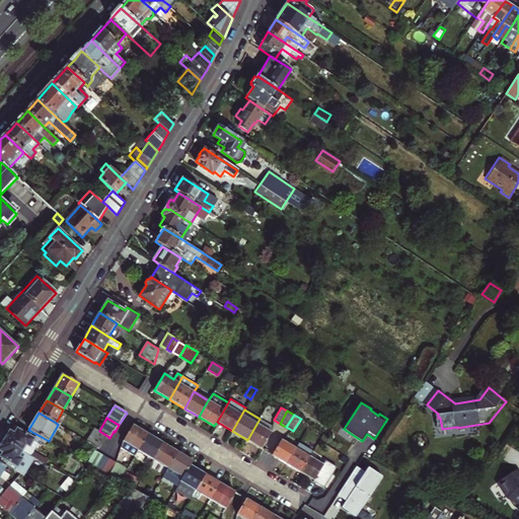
[(272,427),(260,419),(247,440),(262,448),(271,433),(272,427)]
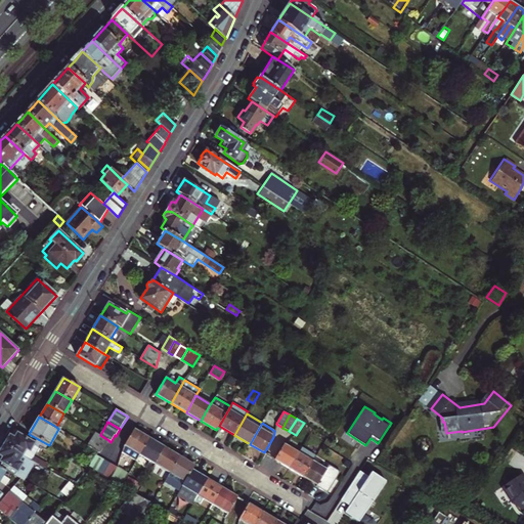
[(124,446),(122,453),(136,462),(140,455),(149,439),(134,429),(124,446)]
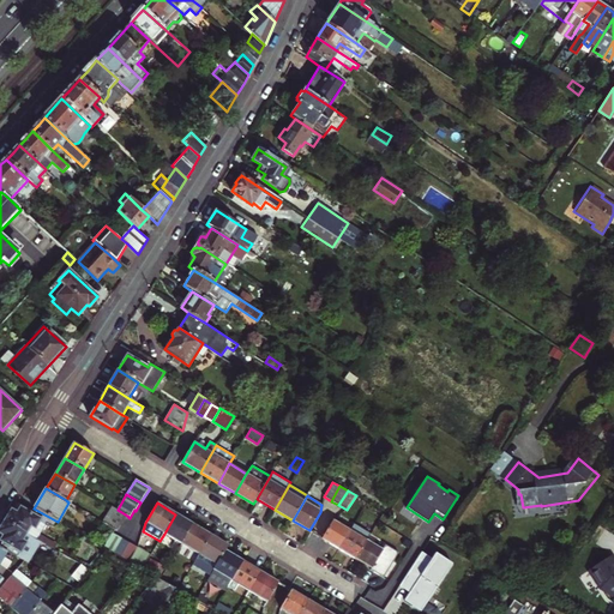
[(118,531),(127,516),(118,510),(113,507),(103,523),(116,531),(118,531)]
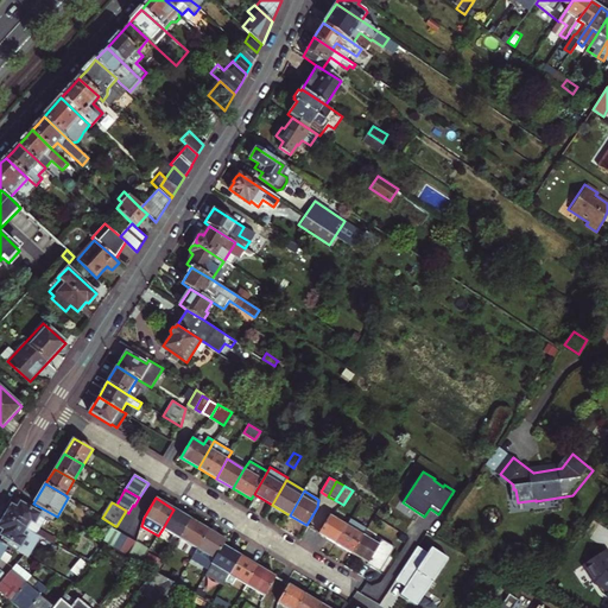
[(5,517),(40,537),(44,539),(48,534),(37,529),(36,531),(30,529),(33,523),(35,523),(39,514),(20,504),(17,508),(12,506),(5,517)]
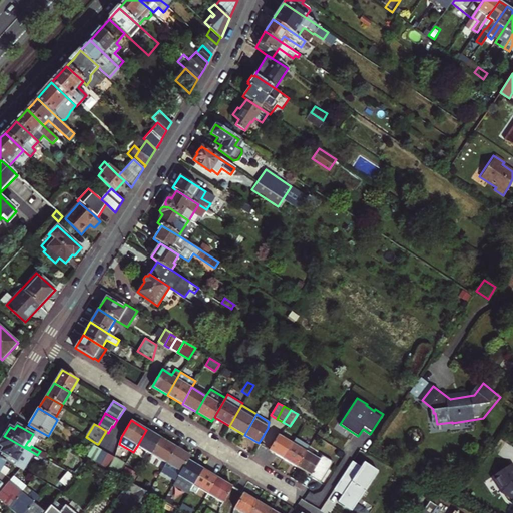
[(137,446),(152,454),(161,438),(146,430),(137,446)]
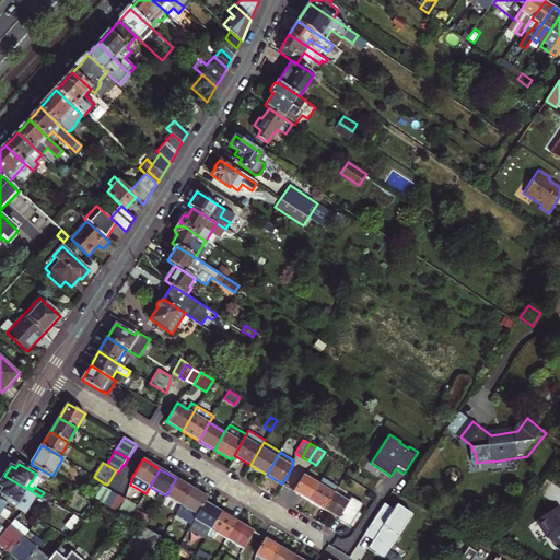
[(305,474),(294,491),(310,500),(319,483),(305,474)]
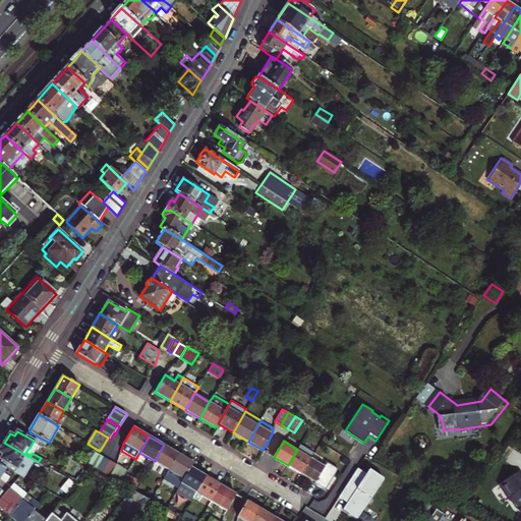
[(4,443),(0,449),(0,452),(4,455),(1,459),(2,460),(0,463),(0,464),(6,468),(24,478),(35,460),(4,443)]
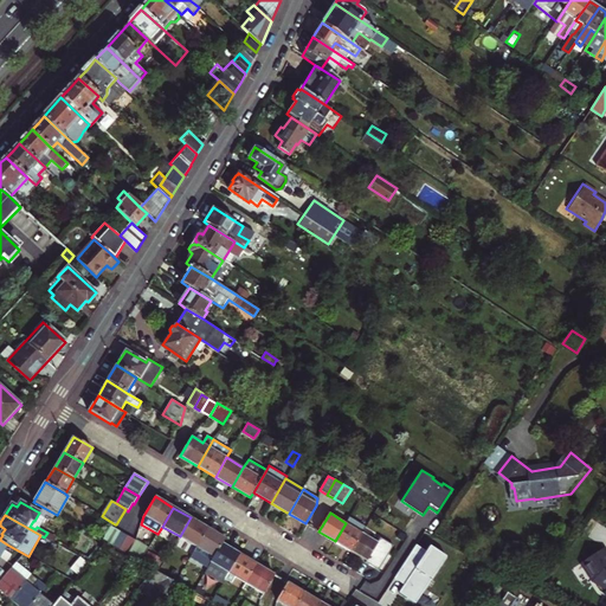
[(191,517),(180,536),(197,547),(207,528),(191,517)]
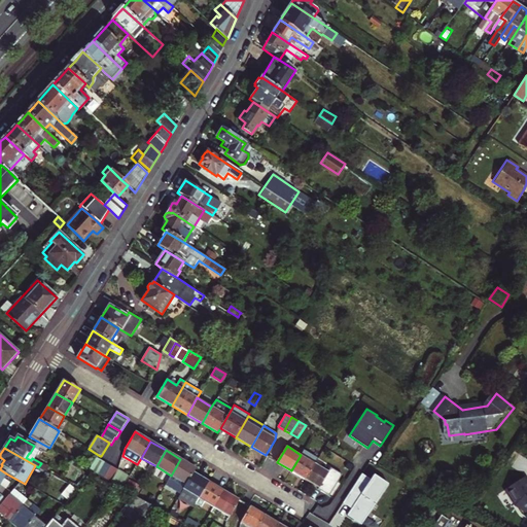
[(301,455),(291,470),(305,480),(315,463),(318,458),(304,450),(301,455)]
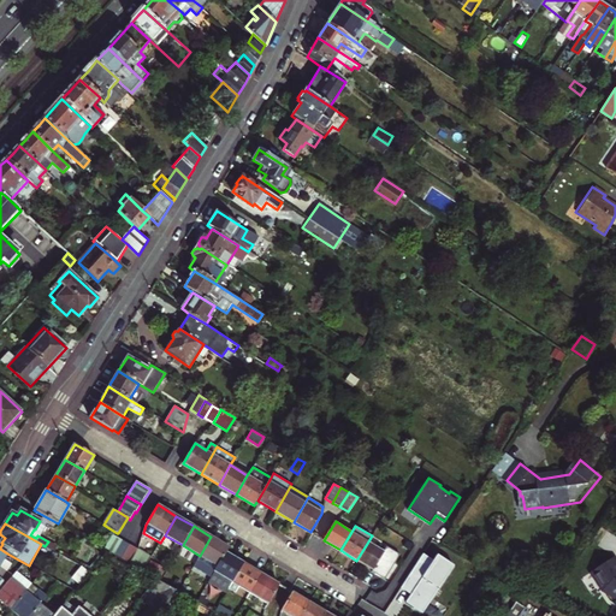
[(114,537),(105,551),(107,552),(113,556),(123,542),(114,537)]
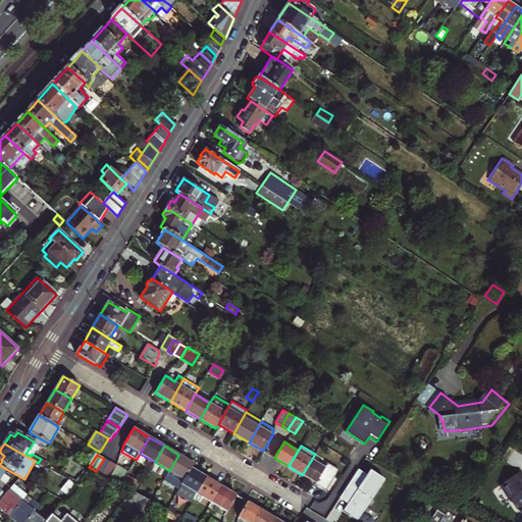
[(195,464),(178,455),(169,471),(165,478),(180,487),(192,468),(195,464)]
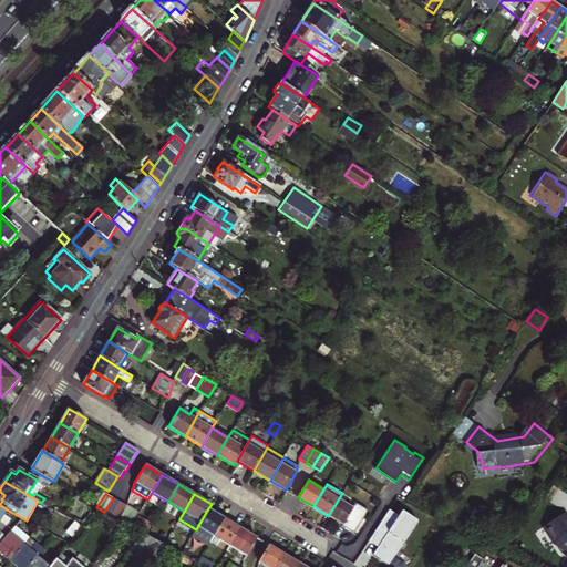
[(104,512),(111,516),(119,502),(116,501),(113,498),(104,512)]
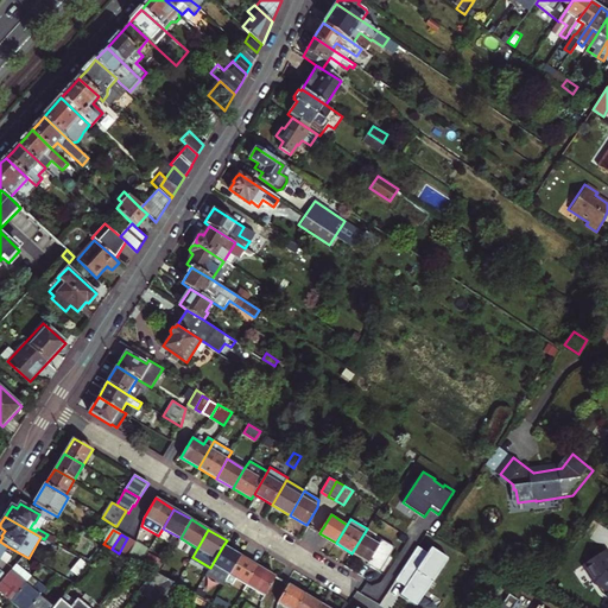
[(379,544),(363,534),(352,553),(367,562),(366,564),(379,571),(382,567),(394,546),(382,539),(379,544)]
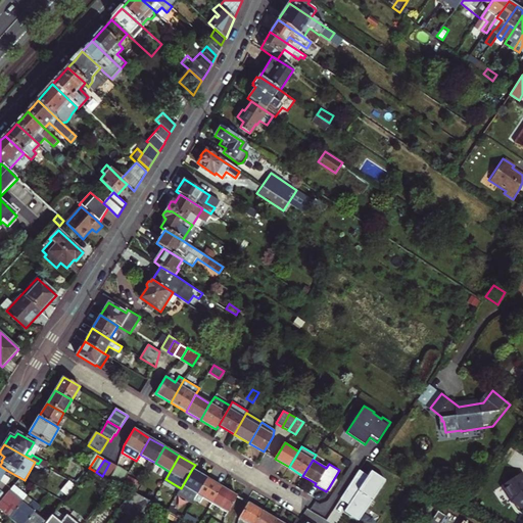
[(109,463),(102,476),(109,479),(116,467),(109,463)]
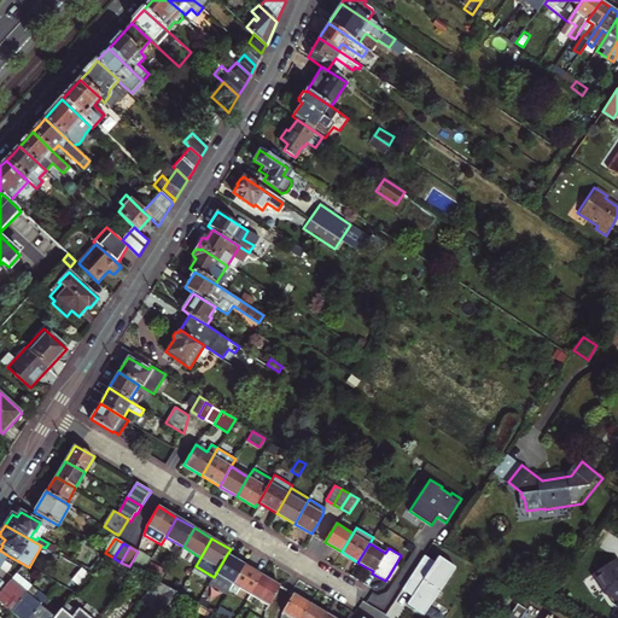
[(0,595),(11,581),(0,571),(0,567),(7,555),(0,551),(0,595)]
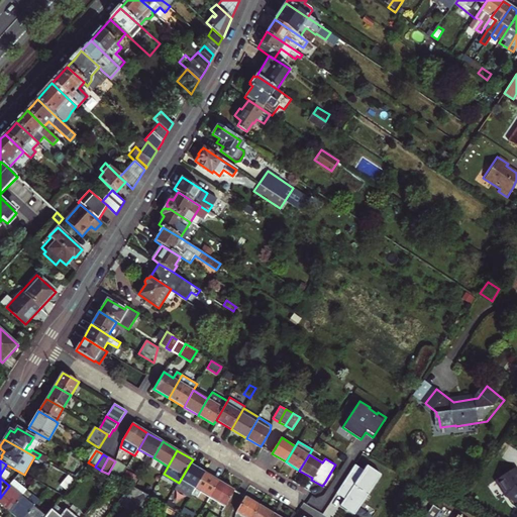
[(126,469),(115,461),(108,474),(117,479),(119,481),(126,469)]
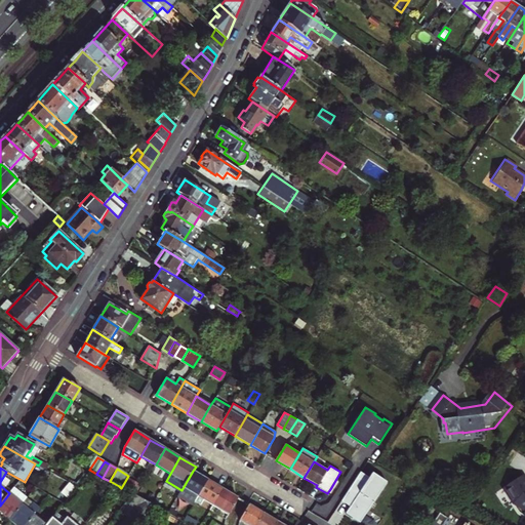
[(192,506),(195,500),(208,480),(193,471),(182,490),(177,496),(192,506)]
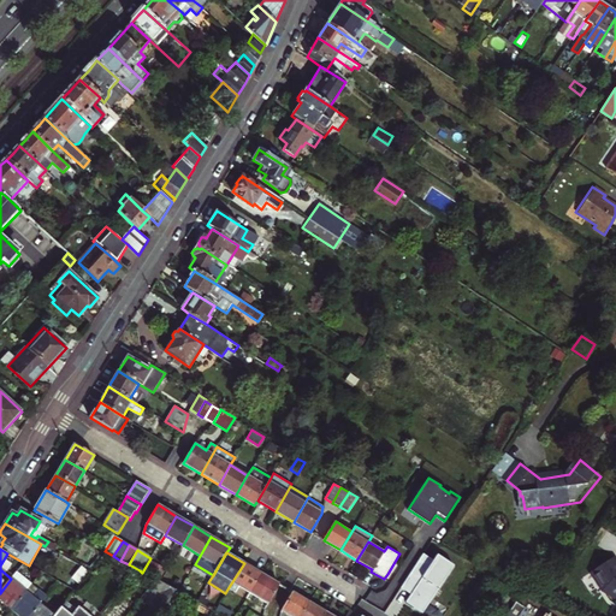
[(434,561),(425,555),(406,584),(415,590),(407,603),(424,614),(455,567),(438,556),(434,561)]
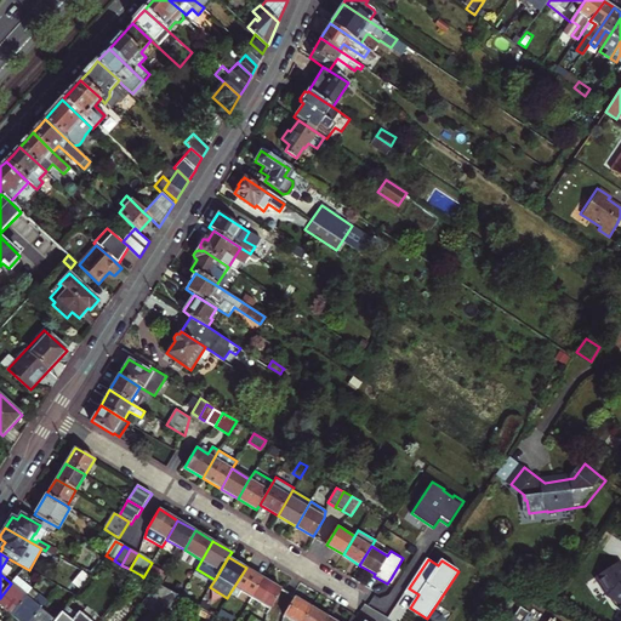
[(620,565),(619,562),(596,576),(608,594),(620,603),(620,604),(620,608),(620,609),(620,565)]
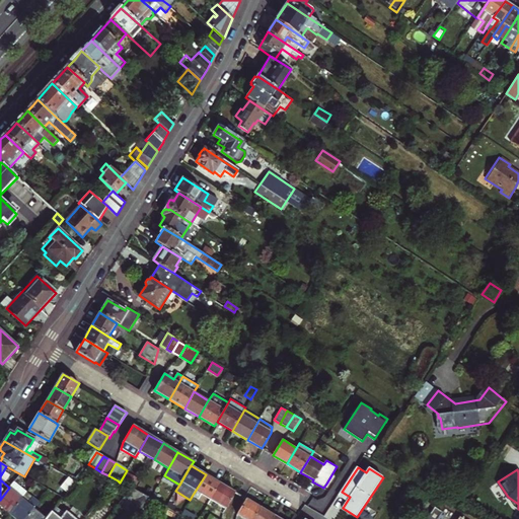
[(206,474),(193,495),(199,498),(202,494),(211,500),(220,484),(206,474)]
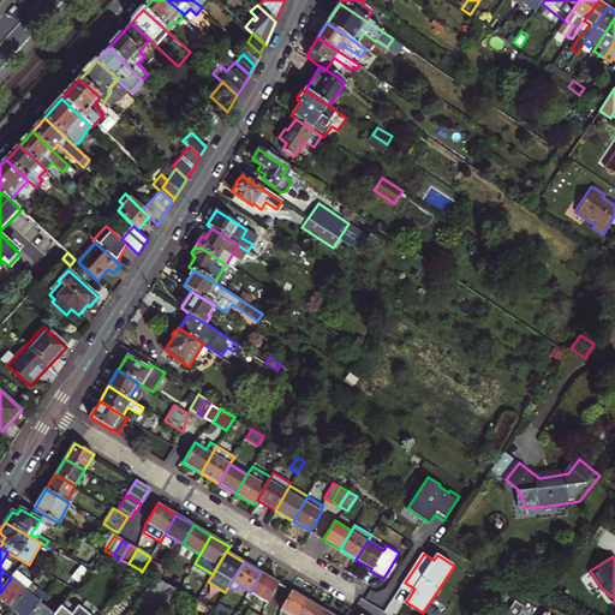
[(11,578),(0,592),(0,598),(12,608),(31,584),(17,572),(11,578)]
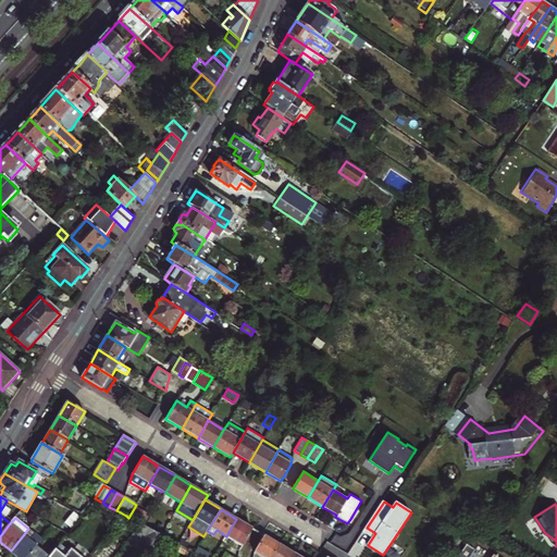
[(236,519),(226,536),(243,545),(252,529),(236,519)]
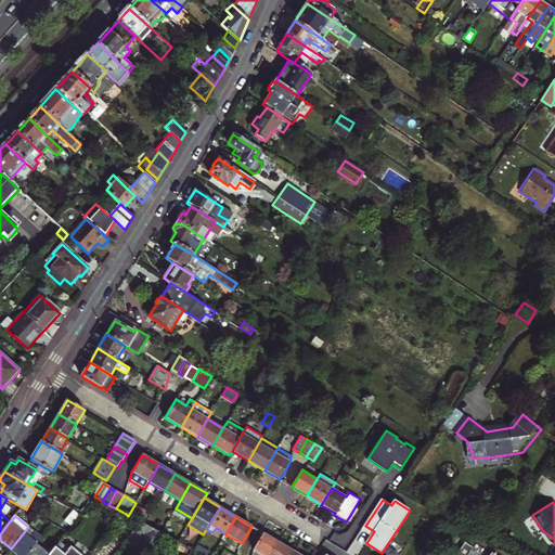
[(128,554),(143,554),(162,533),(160,533),(144,525),(141,523),(130,537),(139,543),(128,554)]
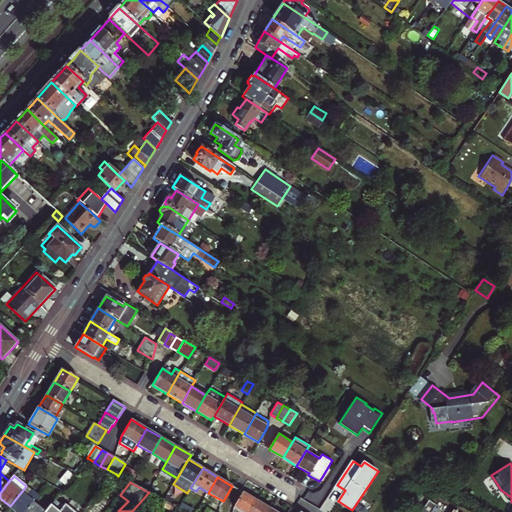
[(16,511),(25,511),(34,502),(39,496),(26,486),(10,506),(16,511)]
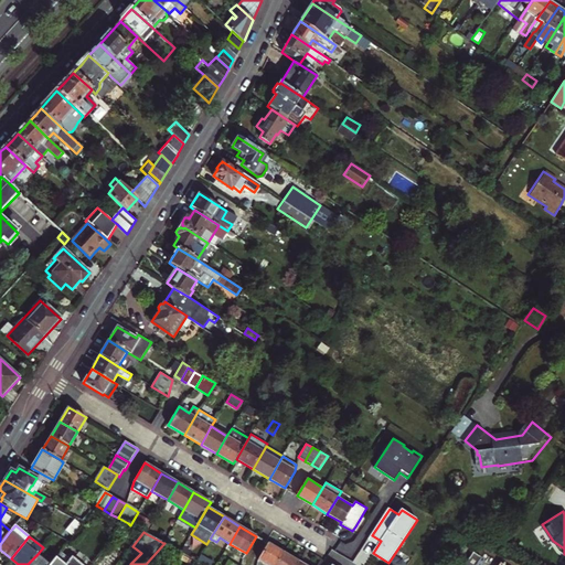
[(257,561),(264,564),(275,564),(284,552),(268,543),(257,561)]
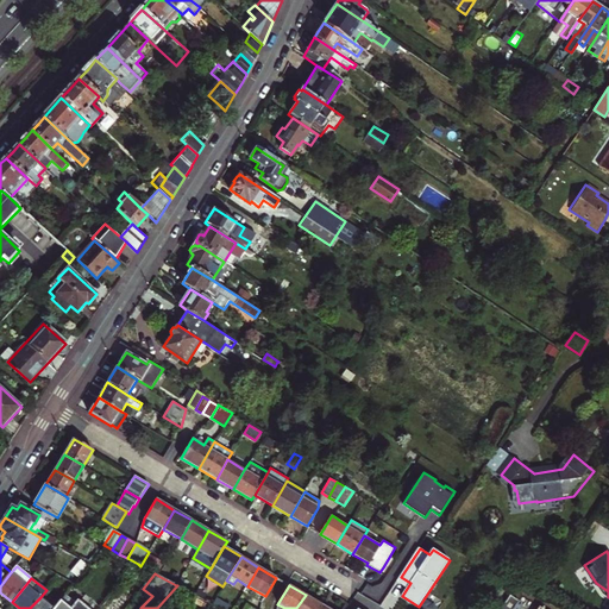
[(88,608),(79,601),(76,603),(67,595),(55,608),(54,608),(88,608)]
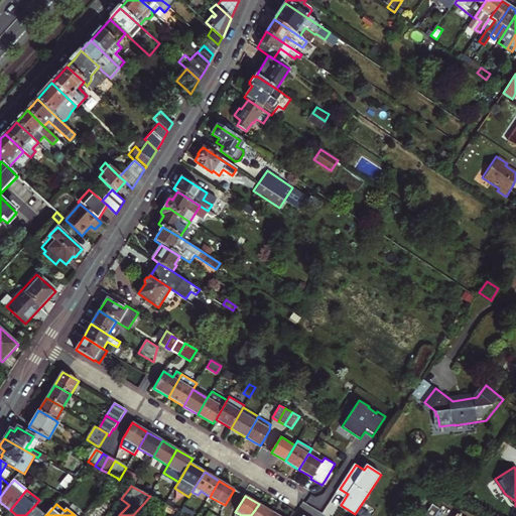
[(259,504),(251,515),(270,515),(273,512),(259,504)]
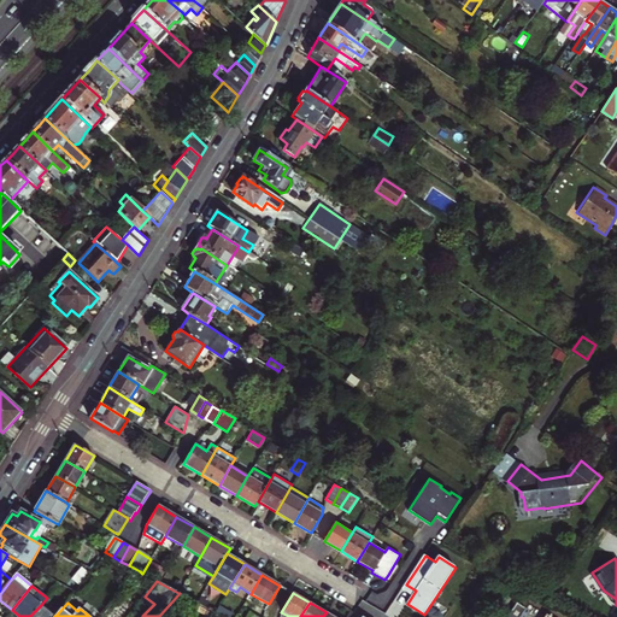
[(54,616),(56,616),(41,605),(30,616),(54,616)]
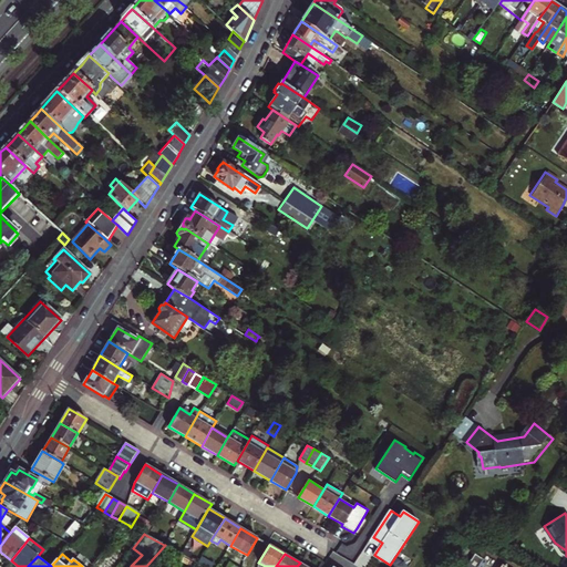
[(480,566),(484,562),(475,556),(467,566),(480,566)]
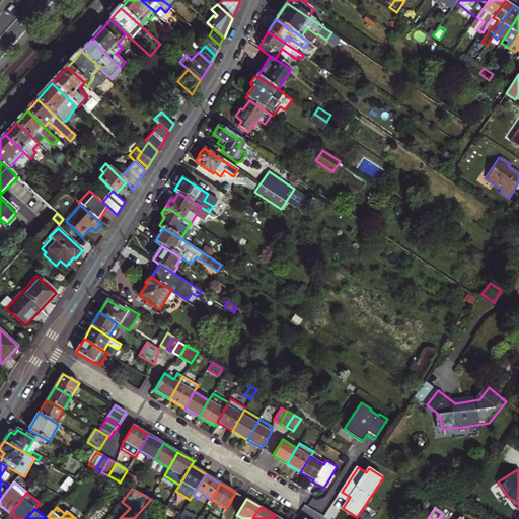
[(194,518),(196,517),(183,510),(180,516),(186,518),(194,518)]
